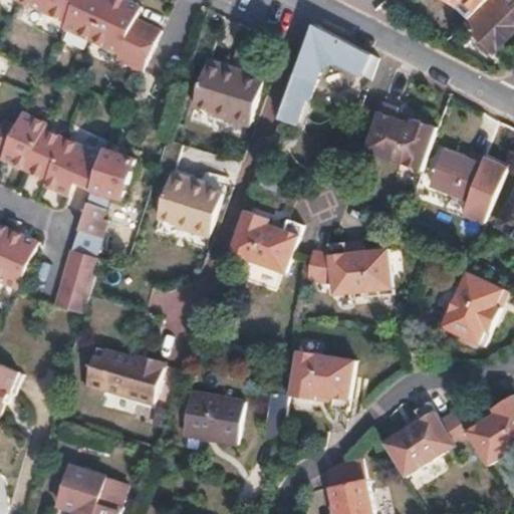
[(6,0),(60,23),(57,29),(116,55),(117,55),(120,48),(146,59),(158,31),(133,19),(135,14),(120,8),(123,2),(117,0),(6,0)]
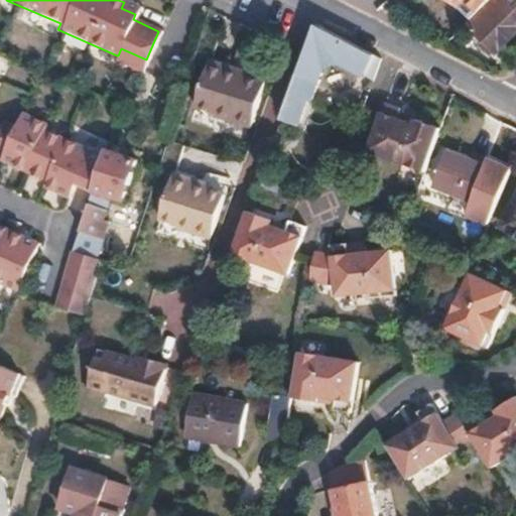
[(456,0),(460,3),(459,5),(471,18),(489,0),(456,0)]
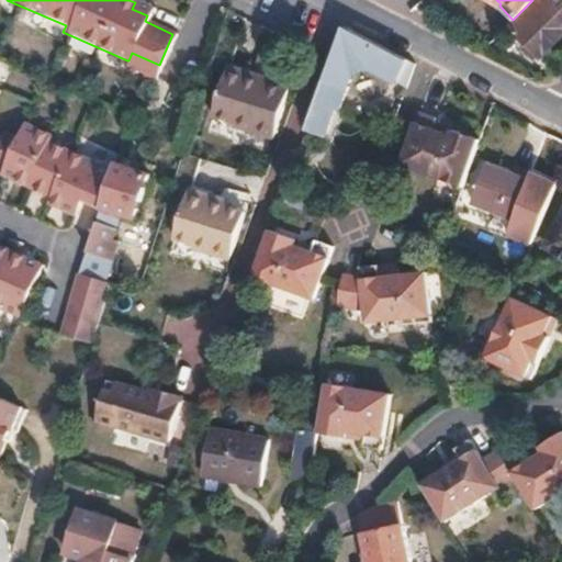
[(539,56),(561,34),(561,0),(532,0),(513,20),(508,23),(539,56)]
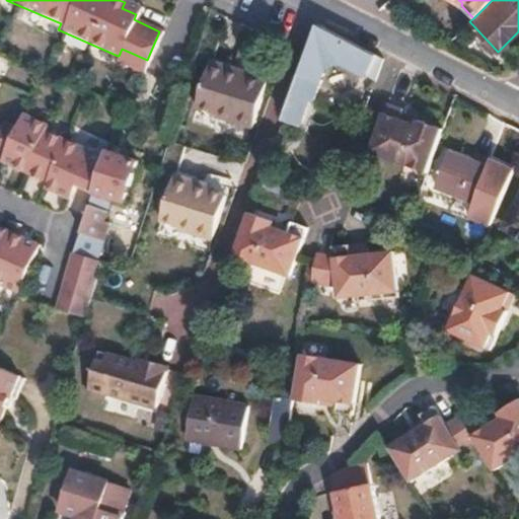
[(139,9),(125,2),(122,8),(136,14),(139,9)]
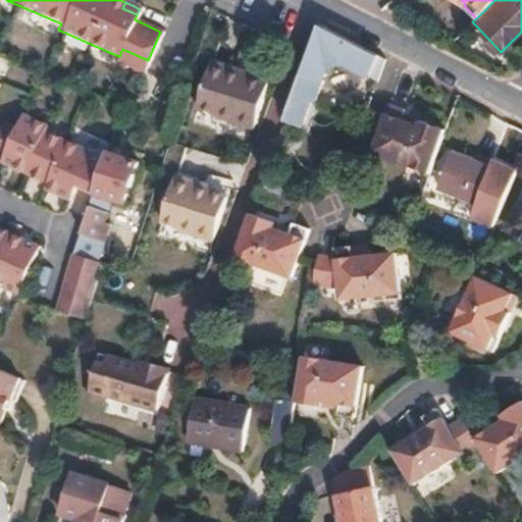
[(369,75),(379,55),(321,25),(312,50),(293,100),(288,114),(302,119),(308,100),(312,101),(322,72),(346,63),(369,75)]
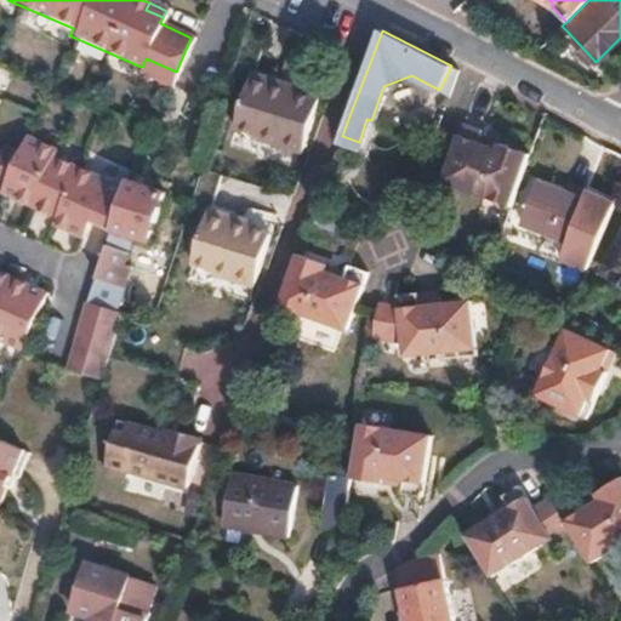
[(280,75),(252,67),(235,121),(303,144),(319,93),(278,80),(280,75)]
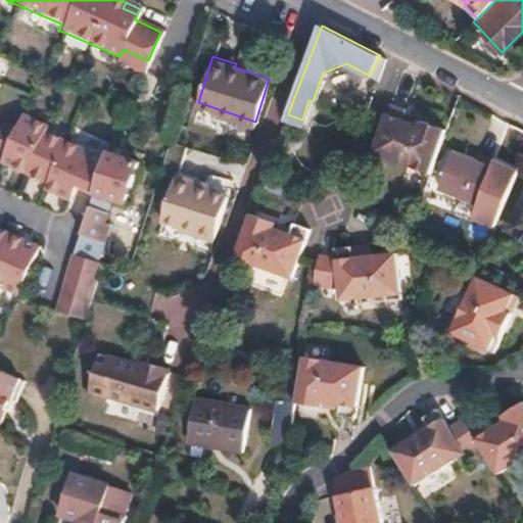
[(431,173),(446,129),(423,120),(421,126),(403,119),(406,112),(408,107),(390,100),(372,149),(431,173)]
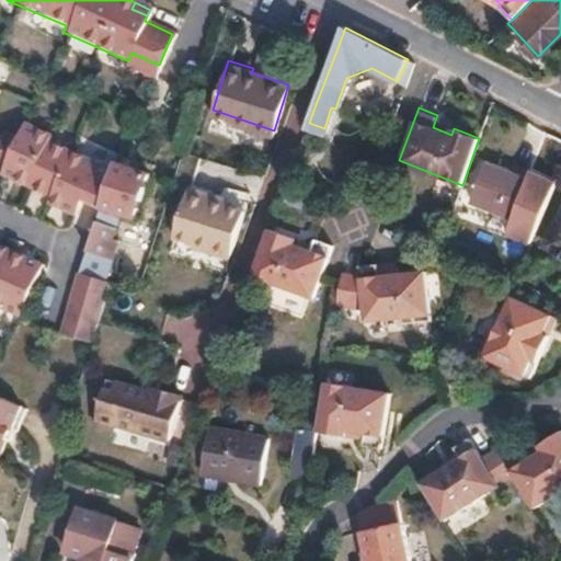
[(433,127),(451,135),(454,128),(435,121),(433,127)]
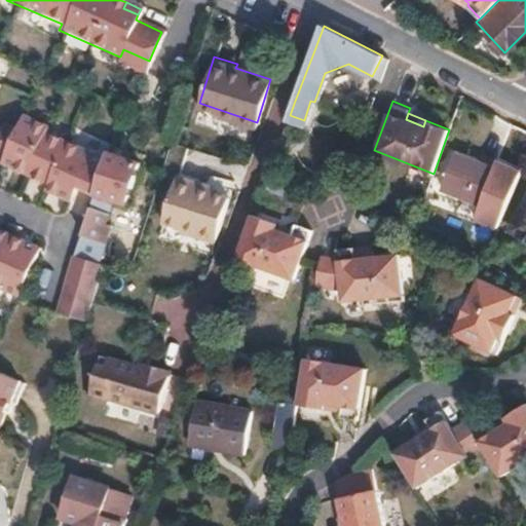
[(55,197),(59,191),(72,197),(76,188),(91,195),(101,165),(102,160),(89,154),(40,134),(43,127),(20,118),(11,133),(0,159),(10,163),(7,170),(29,179),(31,173),(41,177),(38,183),(47,187),(45,192),(55,197)]
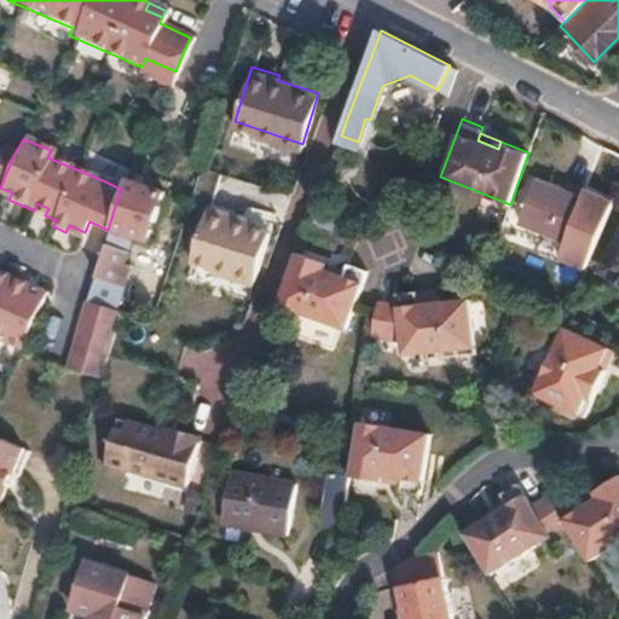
[(13,156),(0,149),(0,186),(0,187),(13,156)]
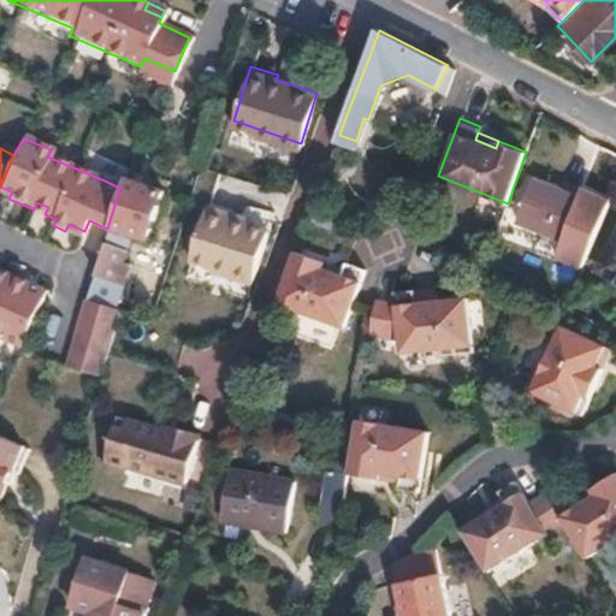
[(567,231),(584,196),(538,176),(522,211),(567,231)]
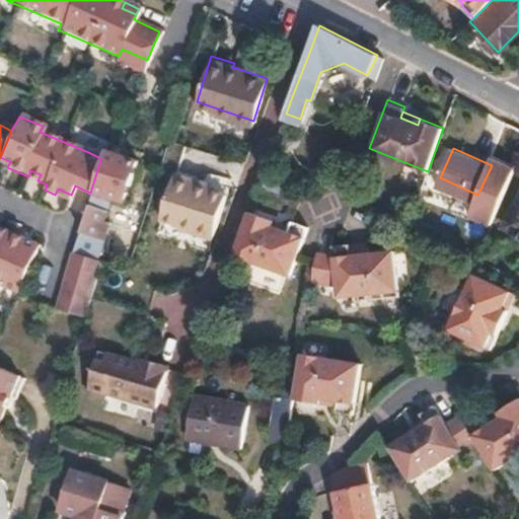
[(90,193),(83,217),(83,219),(73,257),(97,261),(106,225),(101,223),(109,197),(124,201),(136,159),(103,150),(100,158),(99,163),(90,193)]
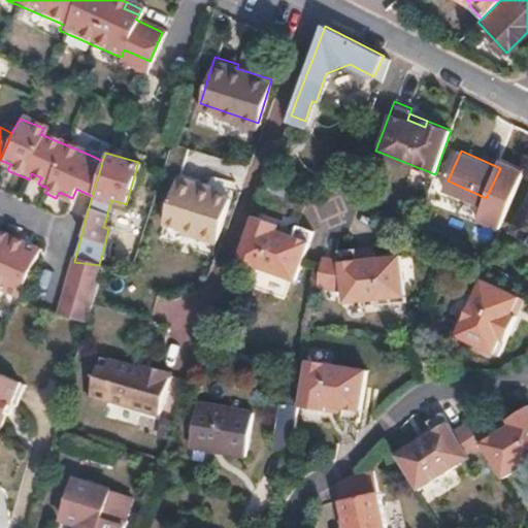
[(0,160),(0,167),(7,170),(10,164),(0,160)]
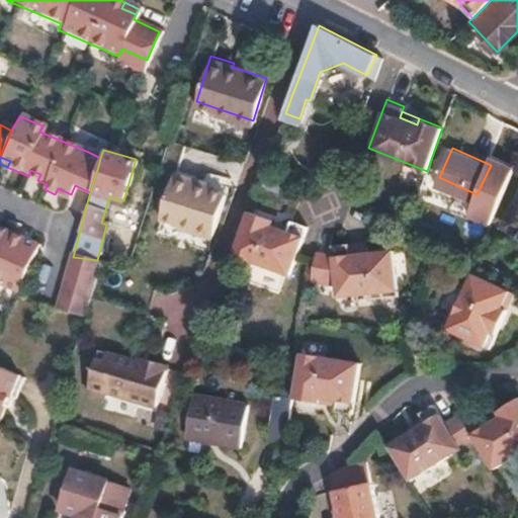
[(194,176),(175,169),(161,216),(212,233),(226,191),(193,180),(194,176)]
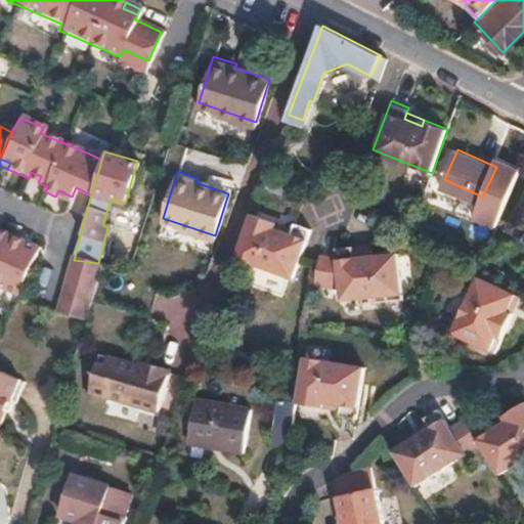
[(29,178),(38,182),(41,176),(31,172),(29,178)]
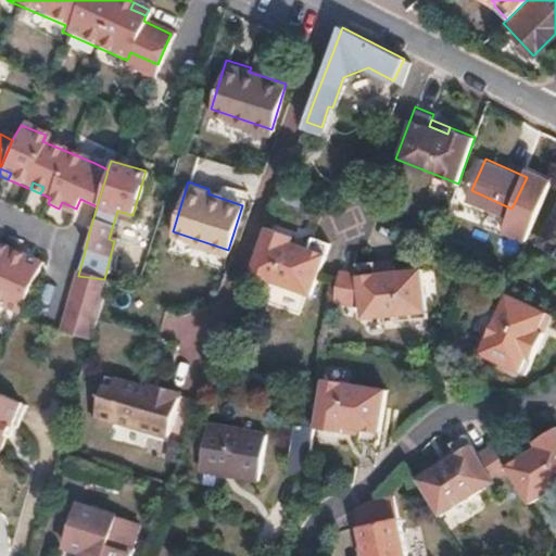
[(73,215),(76,209),(62,202),(59,209),(73,215)]
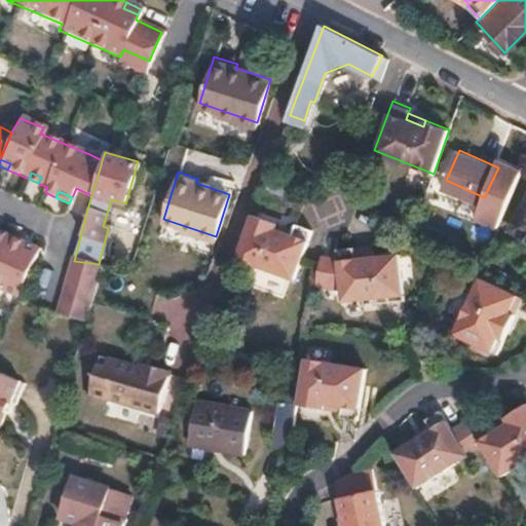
[(525,192),(505,231),(525,241),(525,192)]
